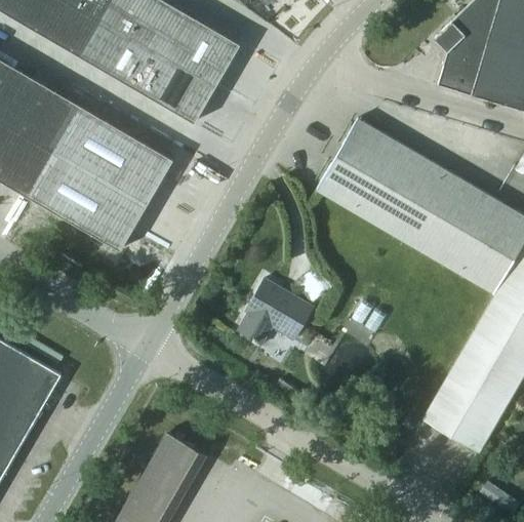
[(162,0),(0,0),(0,10),(195,124),(241,45),(162,0)]
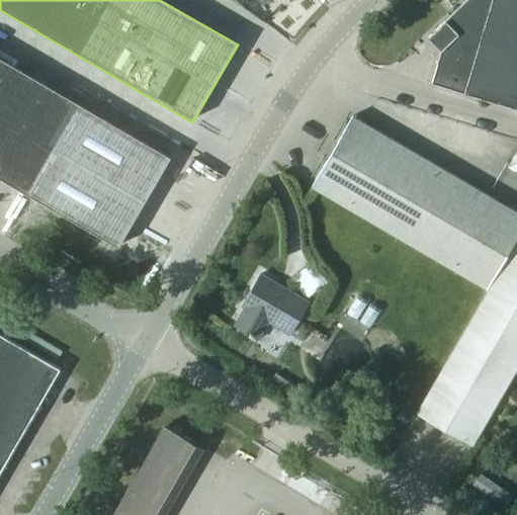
[(516,0),(468,0),(451,17),(428,40),(441,54),(432,86),(516,111),(516,0)]
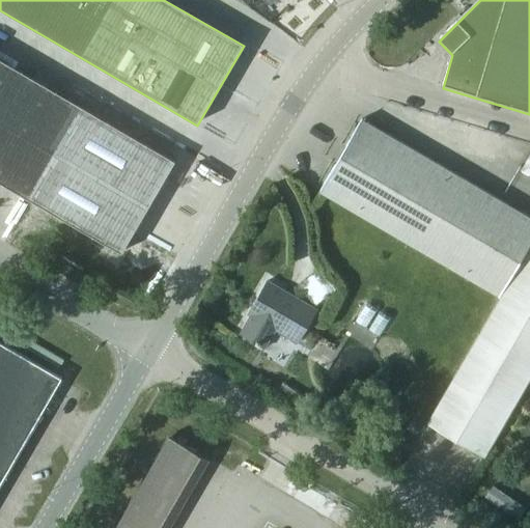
[(0,60),(0,183),(31,201),(84,110),(0,60)]
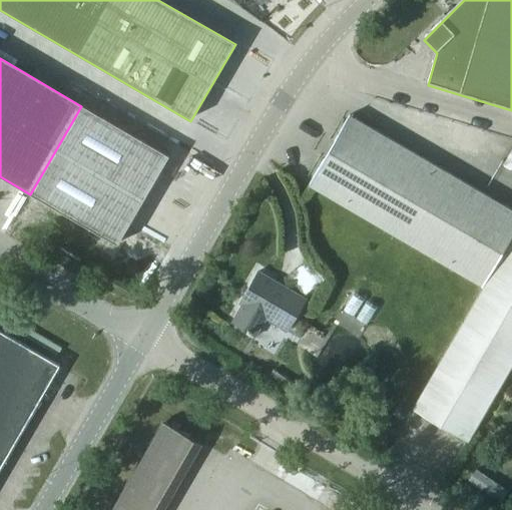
[(81,106),(30,194),(117,245),(118,245),(169,157),(168,157),(81,106)]
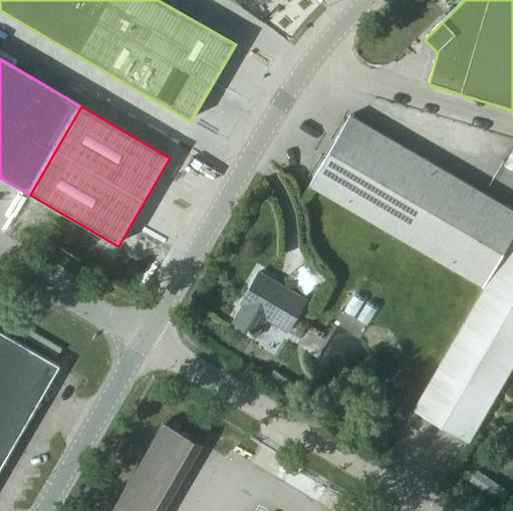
[(512,212),(350,117),(309,187),(485,290),(512,241),(512,212)]
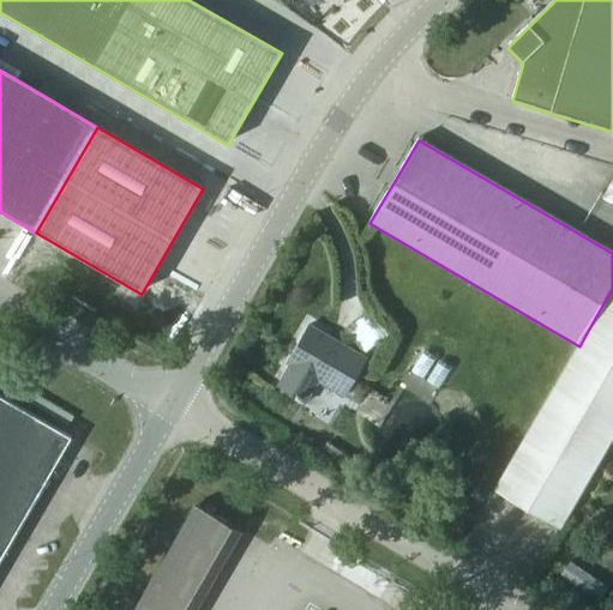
[(612,288),(580,346),(493,491),(559,530),(612,438),(612,288)]
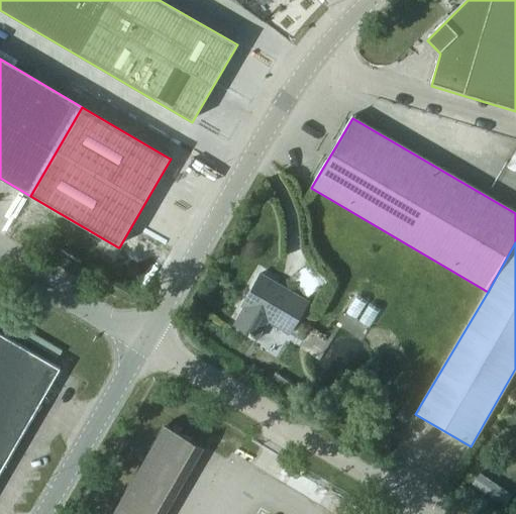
[(244,309),(234,326),(258,340),(268,322),(290,335),(308,304),(260,276),(241,307),(244,309)]
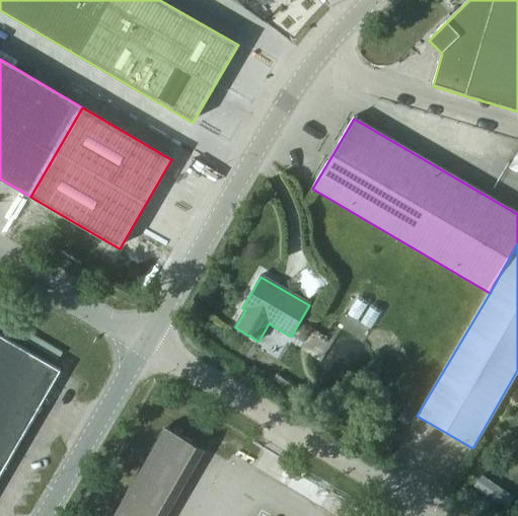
[(0,476),(61,373),(0,337),(0,476)]
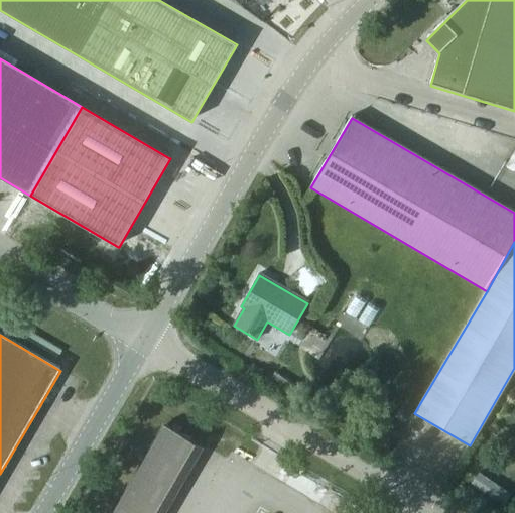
[(154,424),(112,512),(164,512),(198,444),(154,424)]
